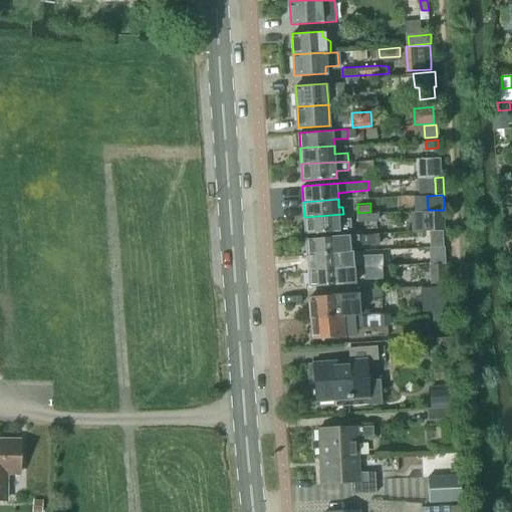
[(444,210),(424,211),(424,230),(444,230),(444,210)]
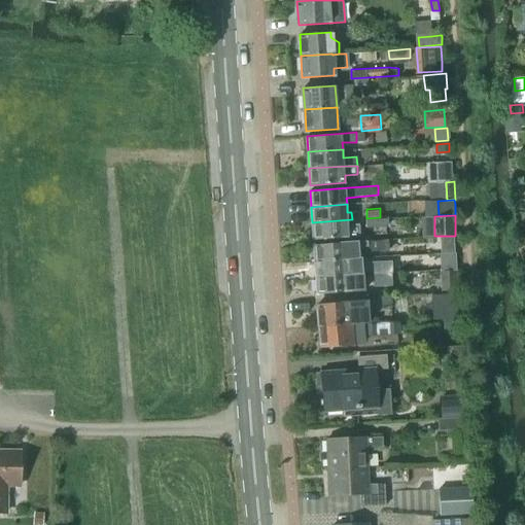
[(368,226),(390,225),(389,217),(380,218),(380,217),(366,218),(368,226)]
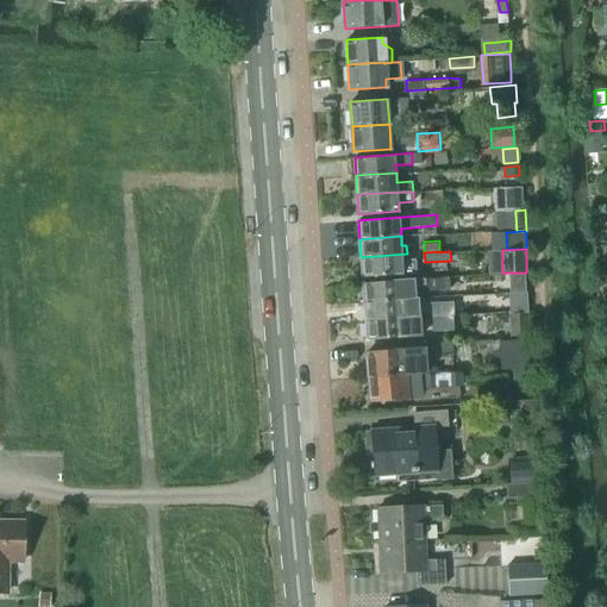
[(361,257),(362,276),(404,273),(404,271),(418,271),(417,258),(407,258),(407,254),(361,257)]
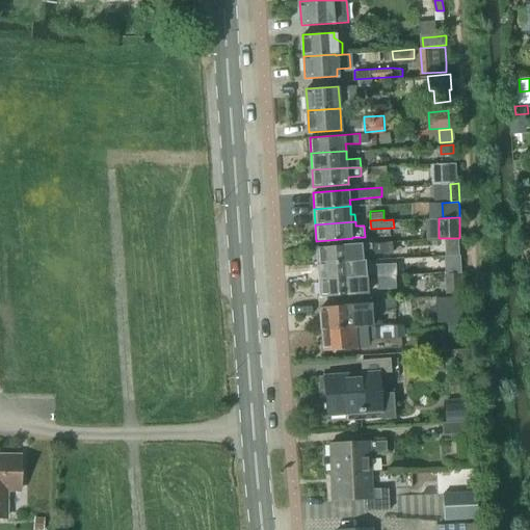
[(459,238),(445,239),(446,255),(460,254),(459,249),(459,238)]
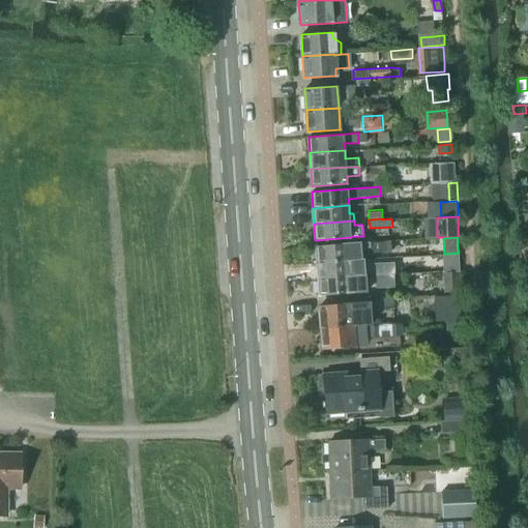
[(370,242),(316,245),(317,262),(361,259),(361,248),(372,247),(372,254),(389,253),(392,253),(392,241),(388,241),(370,242)]
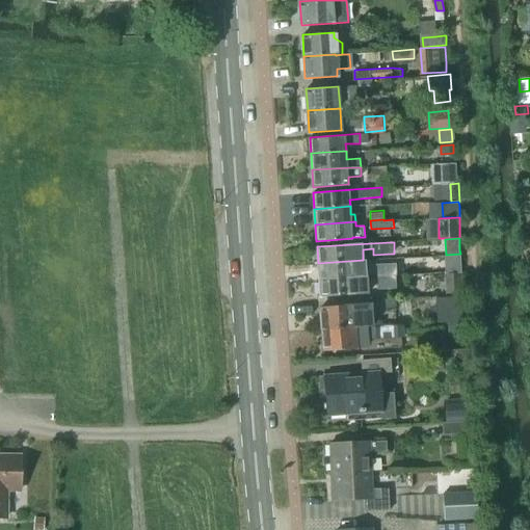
[(445,255),(446,273),(461,273),(460,254),(446,255),(445,255)]
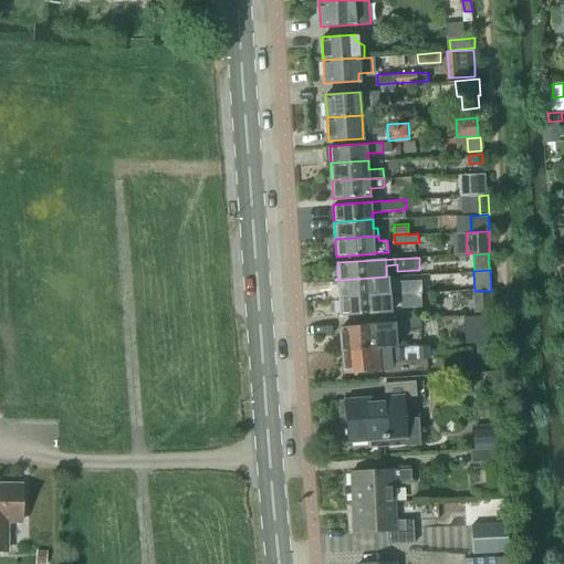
[(386,277),(338,280),(340,298),(390,294),(389,277),(386,277)]
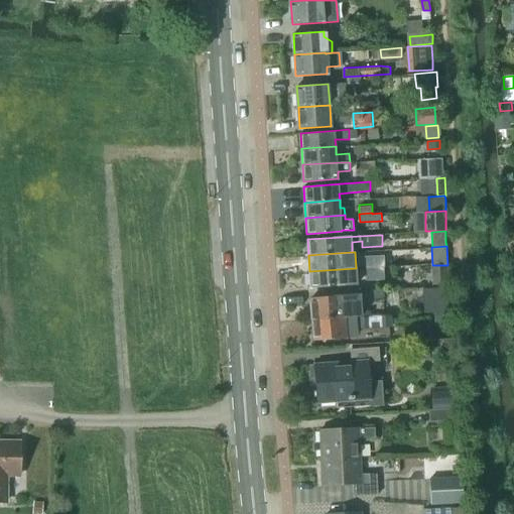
[(383,256),(364,257),(365,267),(384,266),(383,256)]
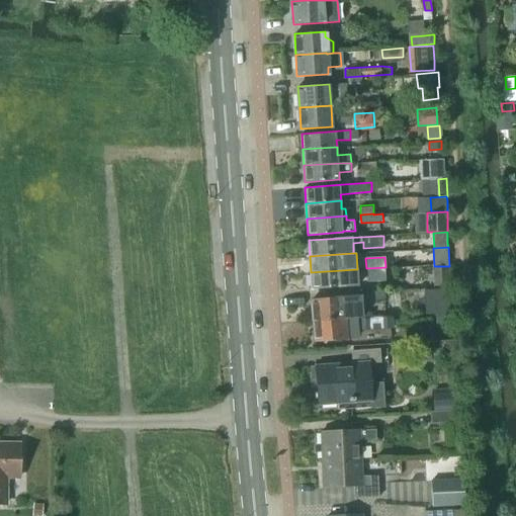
[(435,284),(450,283),(449,266),(434,266),(435,284)]
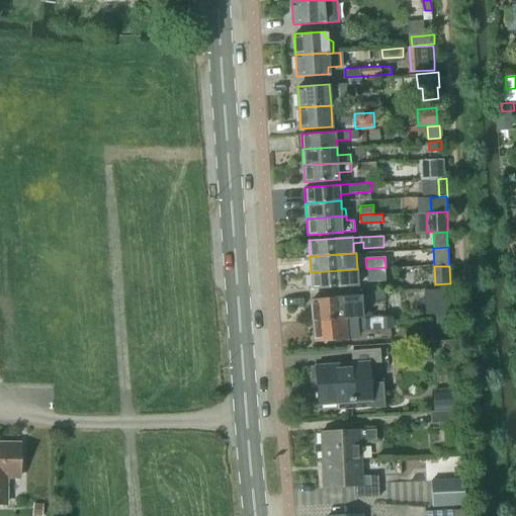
[(384,268),(368,269),(368,281),(384,280),(384,268)]
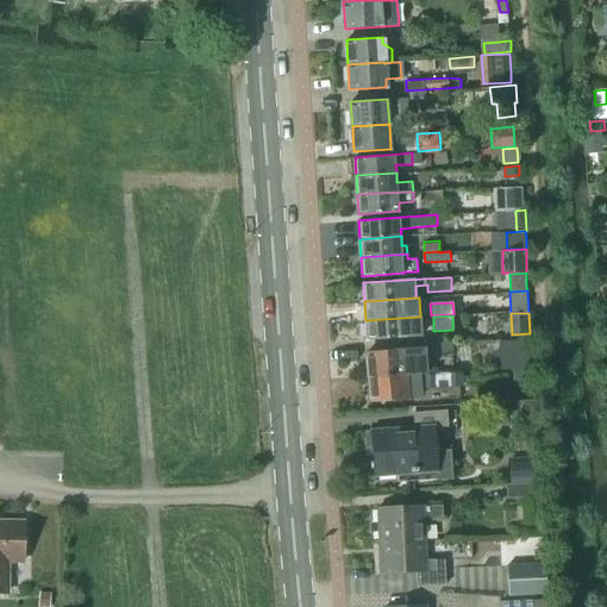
[(420,317),(365,320),(367,339),(408,337),(421,336),(420,317)]
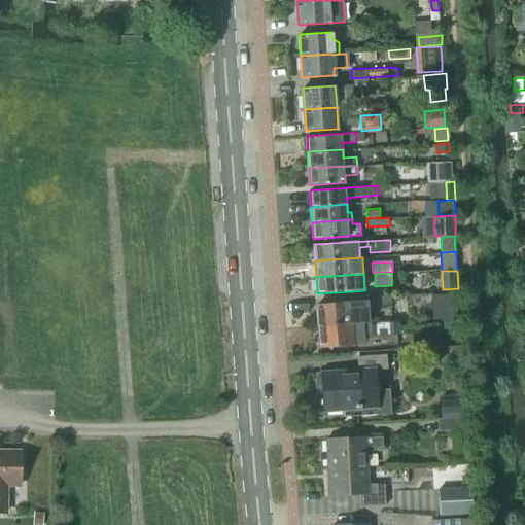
[(457,293),(441,294),(442,319),(458,318),(457,293)]
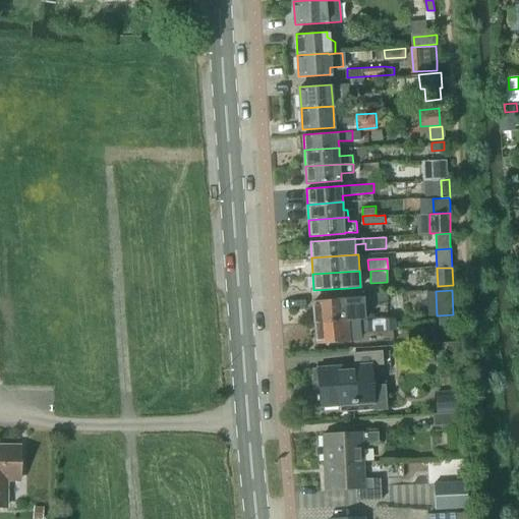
[(346,298),(313,300),(315,322),(348,320),(359,319),(366,319),(365,296),(346,298)]
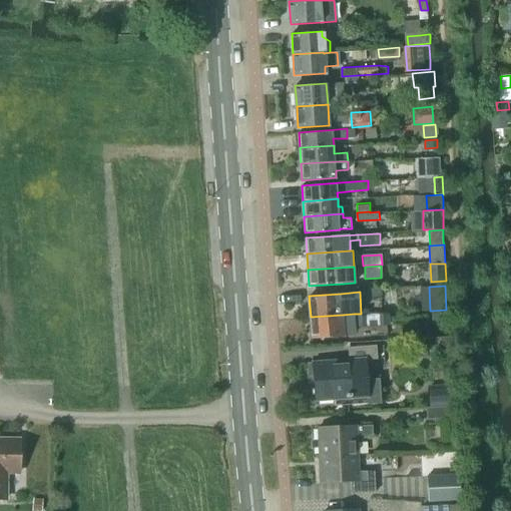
[(389,313),(379,314),(380,324),(390,323),(389,313)]
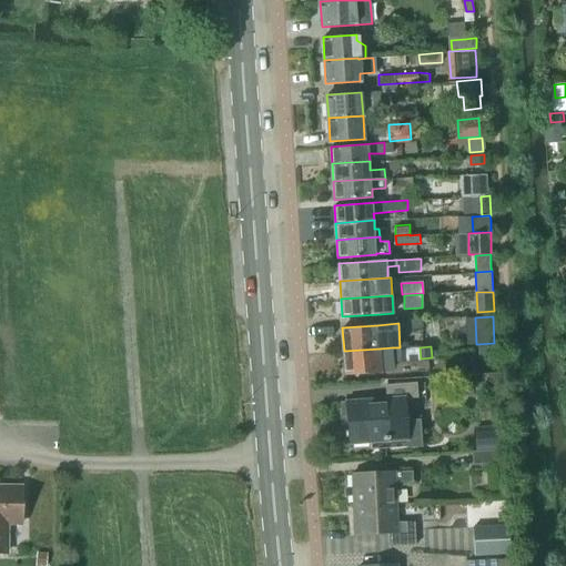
[(380,349),(344,351),(346,375),(381,372),(394,372),(392,347),(380,349)]
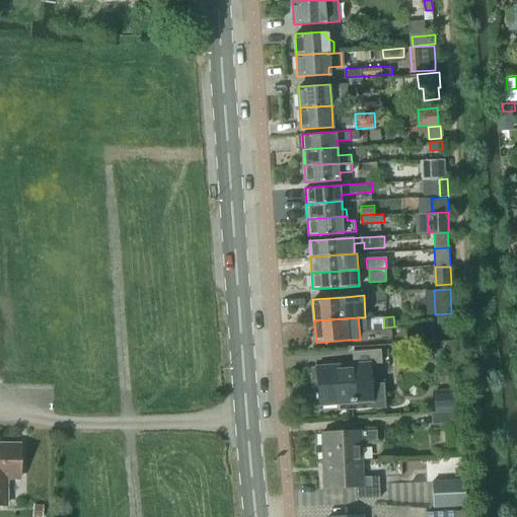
[(372,318),(361,319),(362,328),(373,328),(372,318)]
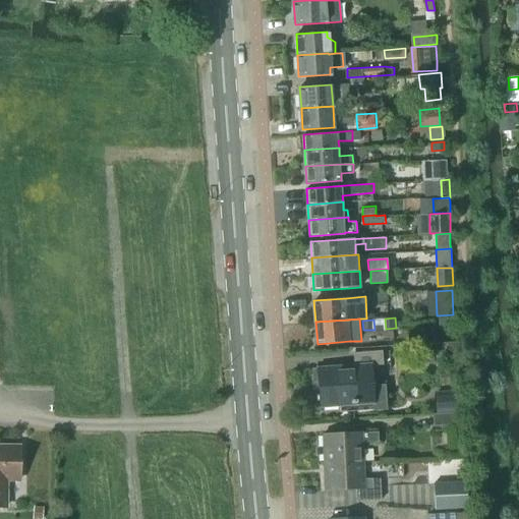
[(452,321),(441,321),(441,332),(453,332),(452,321)]
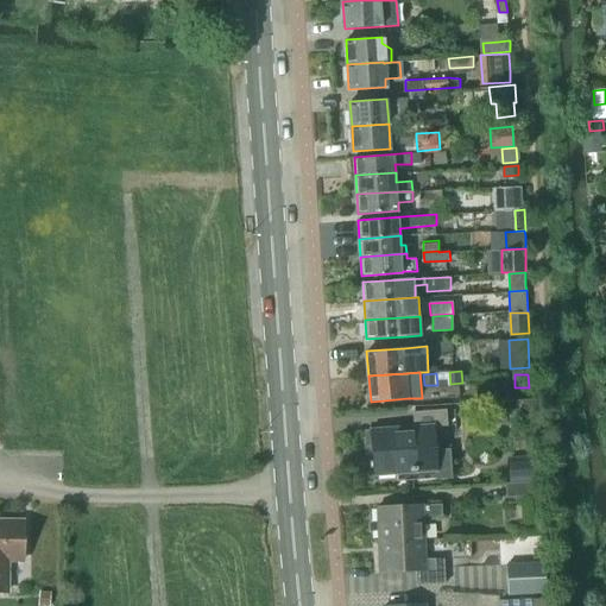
[(437,471),(435,427),(448,425),(447,409),(414,411),(415,427),(373,429),(377,474),(437,471)]
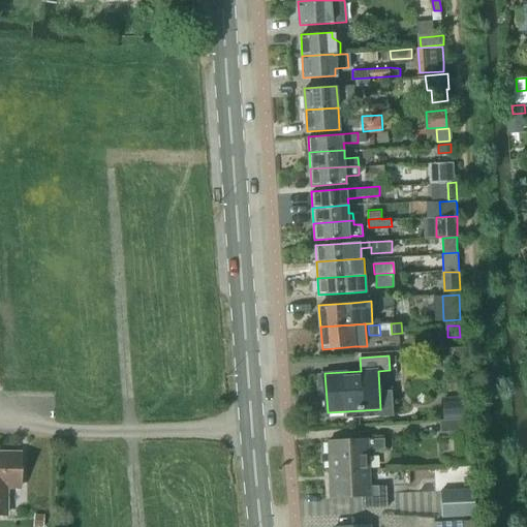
[(467,397),(443,398),(444,419),(468,416),(467,397)]
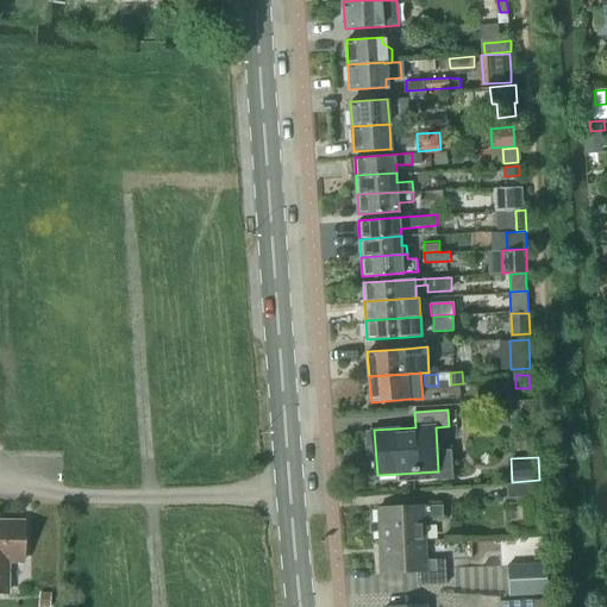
[(508,483),(508,498),(538,496),(538,482),(508,483)]
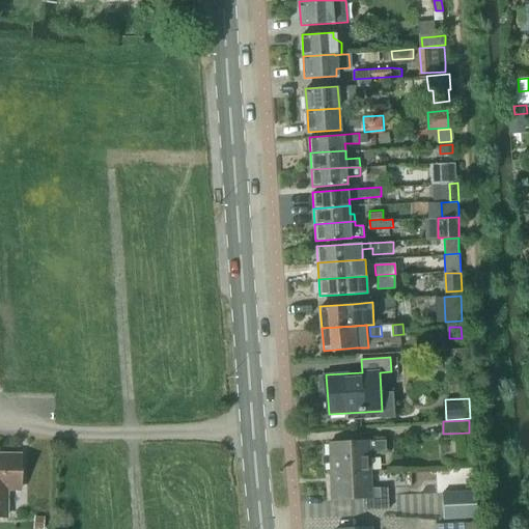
[(330,442),(331,472),(371,471),(370,451),(387,450),(387,440),(330,442)]
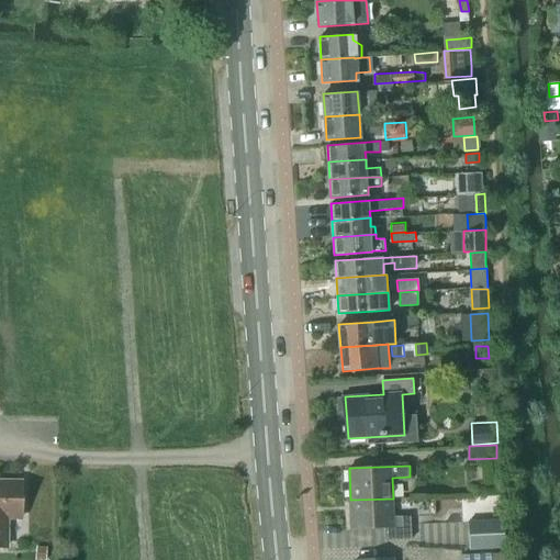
[(0,545),(9,545),(9,525),(6,525),(6,516),(22,516),(23,480),(0,480),(0,545)]
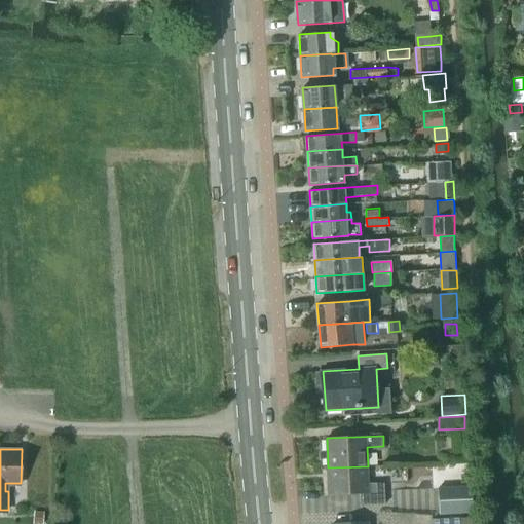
[(329,494),(361,493),(361,504),(385,503),(384,481),(368,482),(368,466),(328,468),(329,494)]
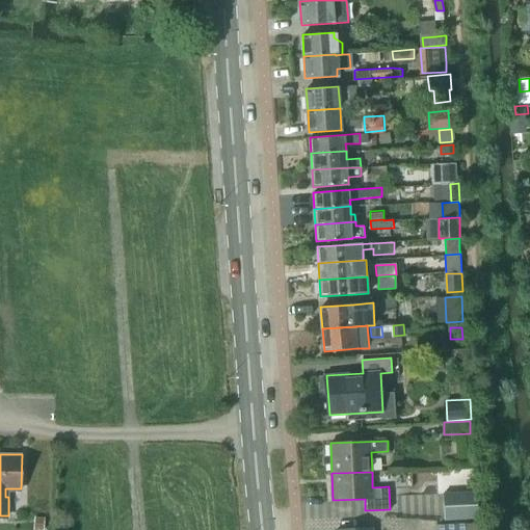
[(477,492),(444,493),(445,519),(478,518),(477,492)]
